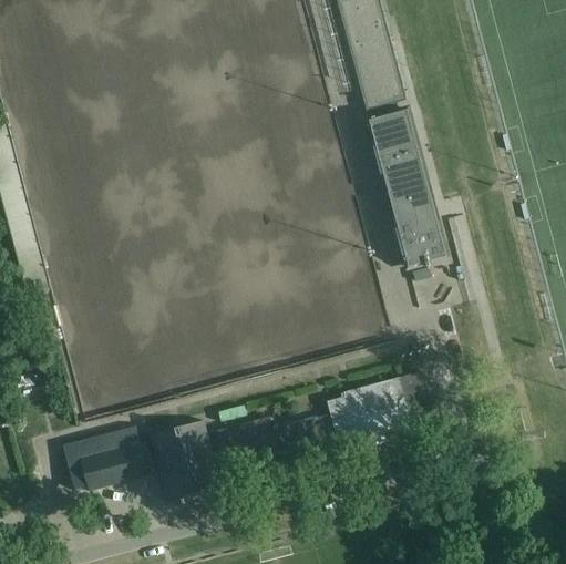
[(336,0),(366,110),(407,99),(380,0),(336,0)]
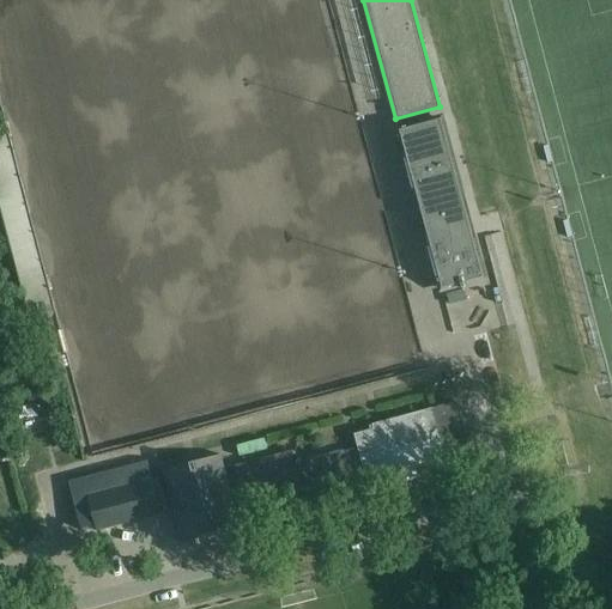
[(398,128),(441,287),(459,281),(460,286),(464,285),(462,281),(482,275),(440,116),(398,128)]
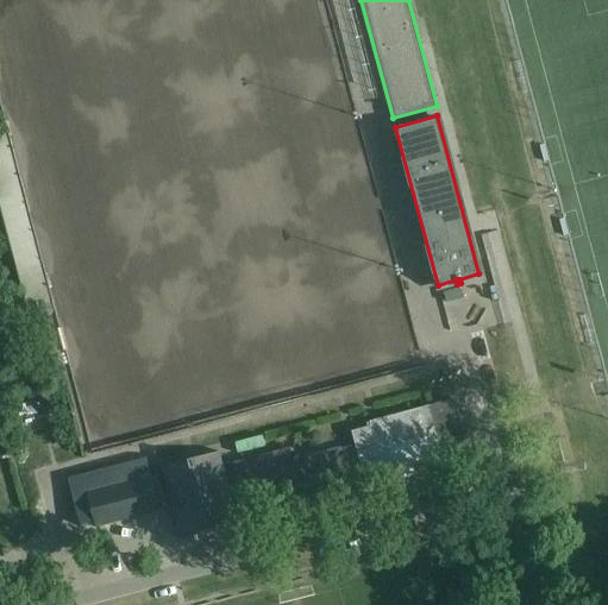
[(355,442),(344,446),(351,471),(361,468),(362,471),(467,442),(453,397),(368,420),(370,424),(350,429),(355,442)]
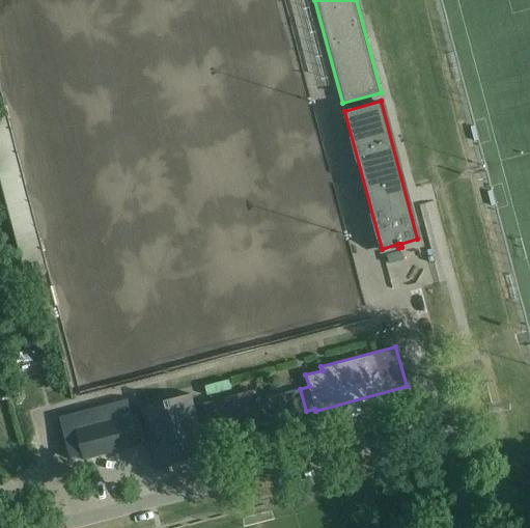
[(202,401),(205,416),(212,437),(306,411),(300,389),(253,401),(250,389),(202,401)]
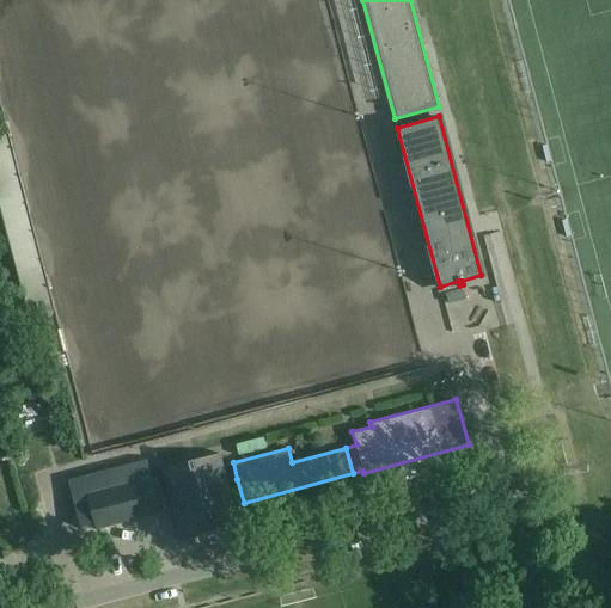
[(217,515),(234,510),(219,452),(193,459),(194,461),(189,462),(188,460),(162,467),(182,541),(206,532),(219,527),(217,515)]
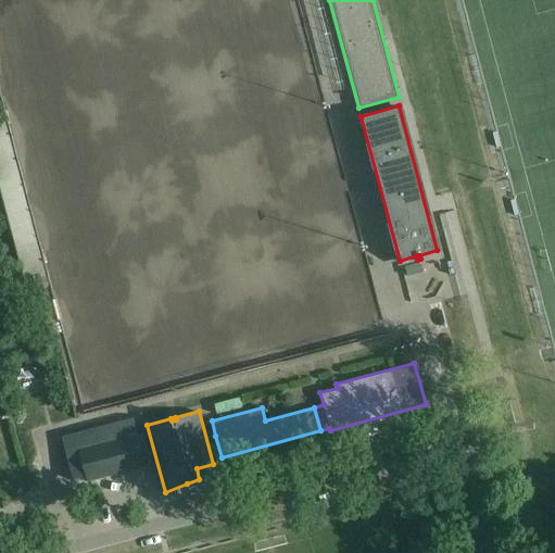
[(73,480),(86,477),(86,480),(150,464),(142,431),(137,434),(131,413),(60,431),(73,480)]
